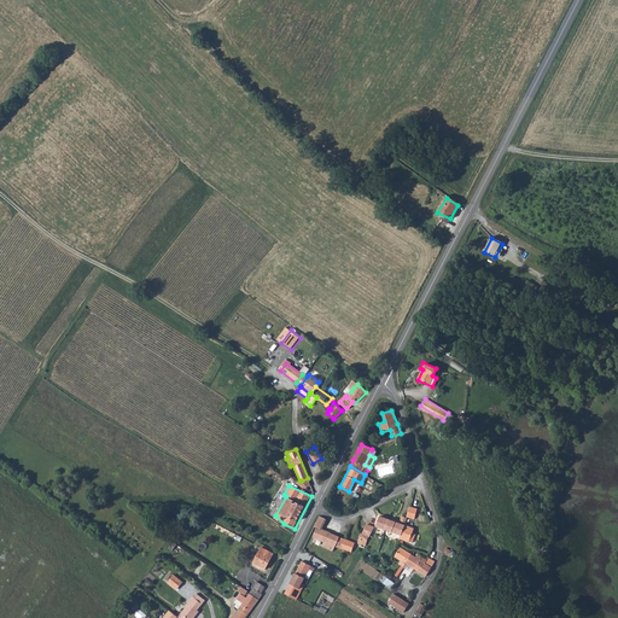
[(406,519),(412,522),(418,507),(408,503),(402,517),(406,519)]
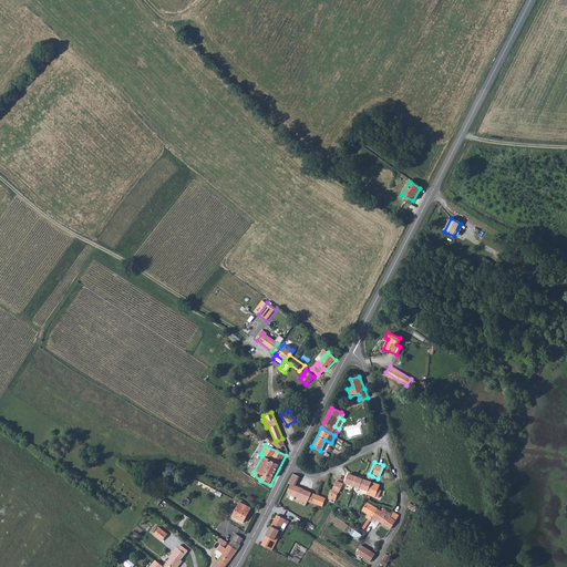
[(347,472),(343,482),(352,485),(356,476),(347,472)]
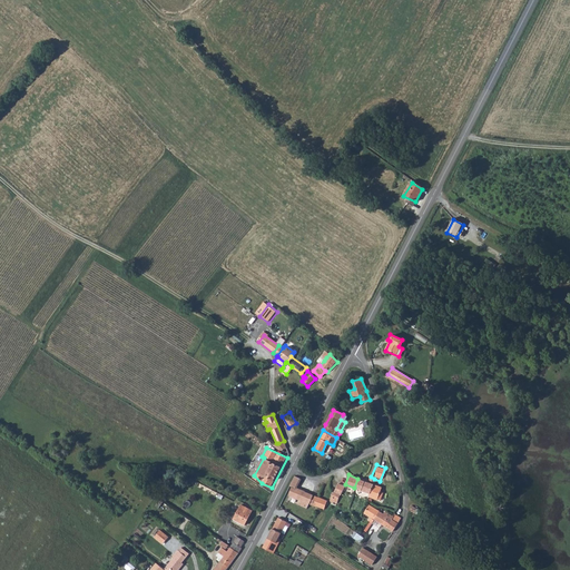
[(300,501),(304,492),(304,491),(294,487),(300,479),(294,475),(288,484),(290,484),(287,495),(300,501)]
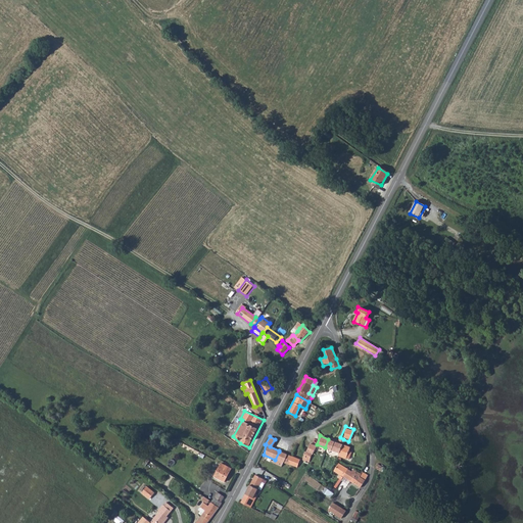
[(325,447),(331,449),(336,452),(338,453),(341,444),(343,439),(340,437),(337,436),(335,441),(328,439),(325,447)]
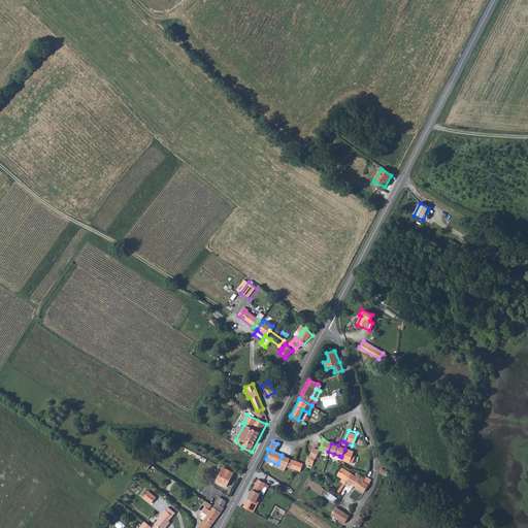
[(311,447),(309,451),(304,463),(310,465),(314,459),(316,460),(319,452),(320,451),(311,447)]
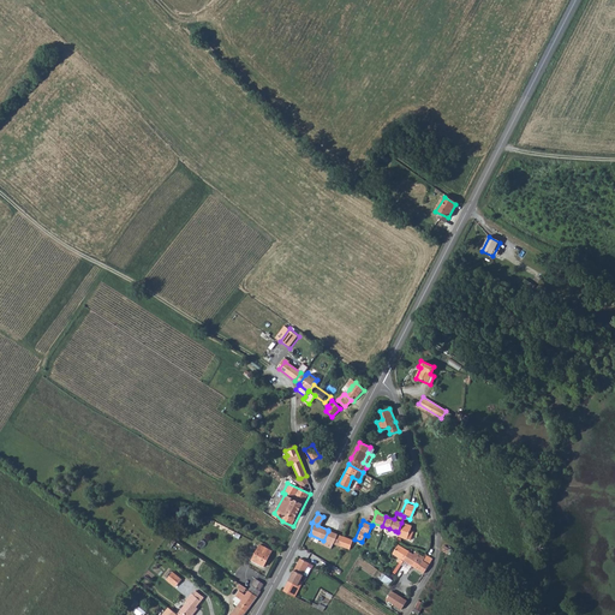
[(408,529),(410,525),(401,523),(398,532),(396,535),(404,539),(405,537),(407,539),(412,530),(408,529)]
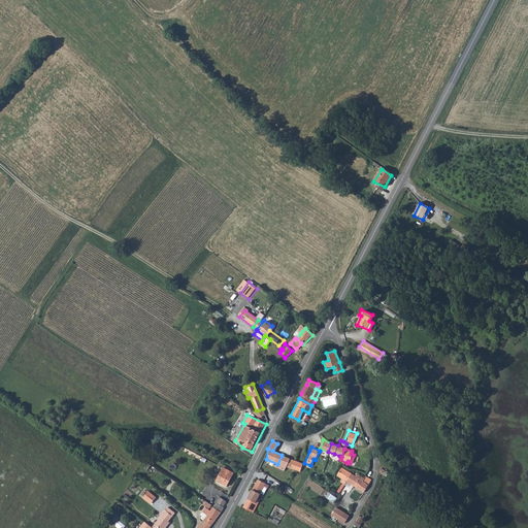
[(282,456),(277,464),(276,466),(285,470),(287,467),(294,470),(297,462),(282,456)]
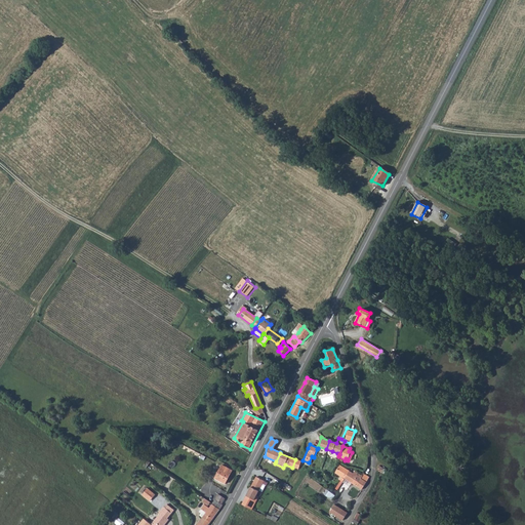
[(299,470),(303,461),(295,459),(292,468),(295,469),(299,470)]
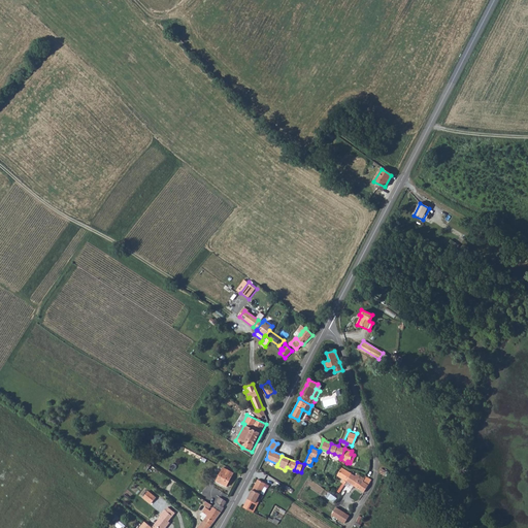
[(232,472),(222,467),(215,481),(225,486),(232,472)]
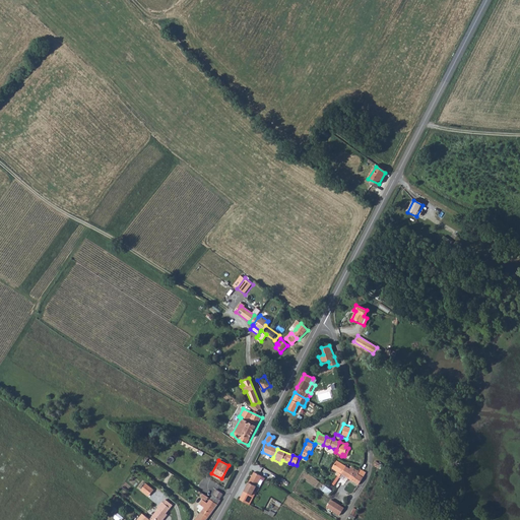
[(331,473),(335,475),(337,472),(339,474),(344,466),(333,460),(329,468),(333,470),(331,473)]
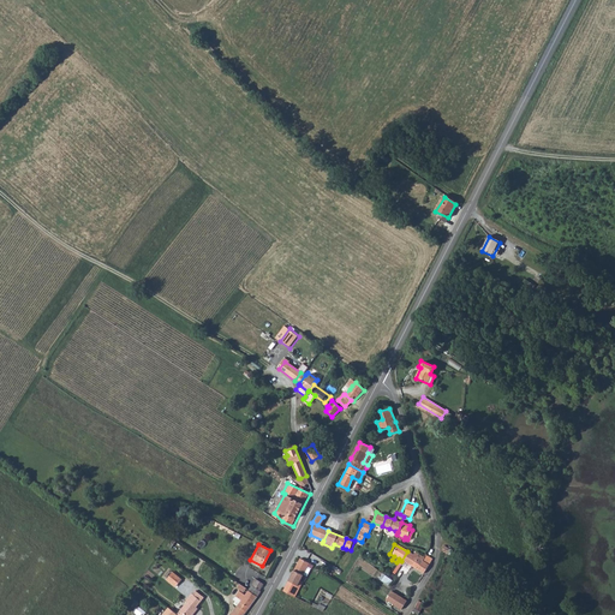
[(407,551),(401,561),(416,568),(421,560),(422,559),(423,556),(412,550),(411,554),(407,551)]
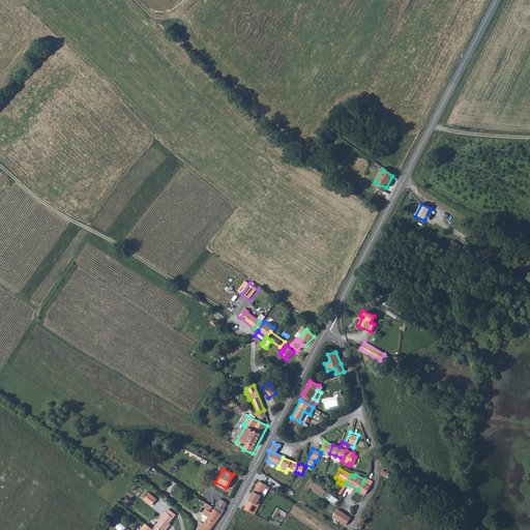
[(266,483),(258,479),(243,509),(254,514),(260,501),(258,500),(266,483)]
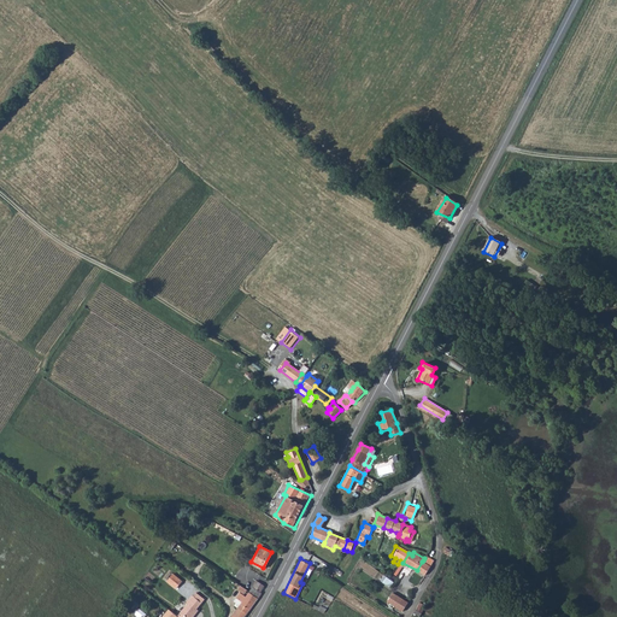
[(422,562),(417,570),(424,575),(430,565),(423,560),(422,562)]
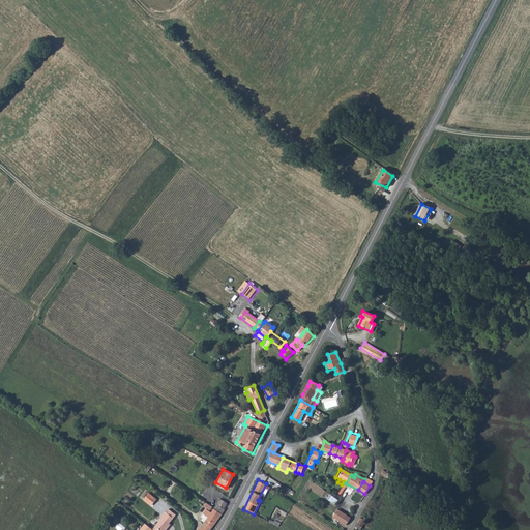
[(155,498),(148,491),(142,498),(150,505),(155,498)]
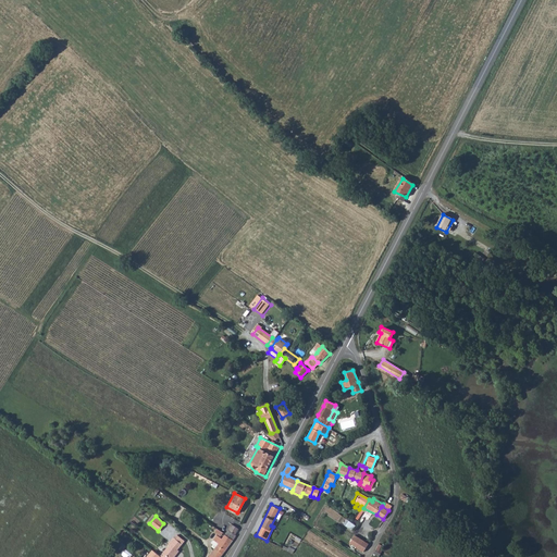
[(347,519),(344,524),(353,531),(357,525),(347,519)]
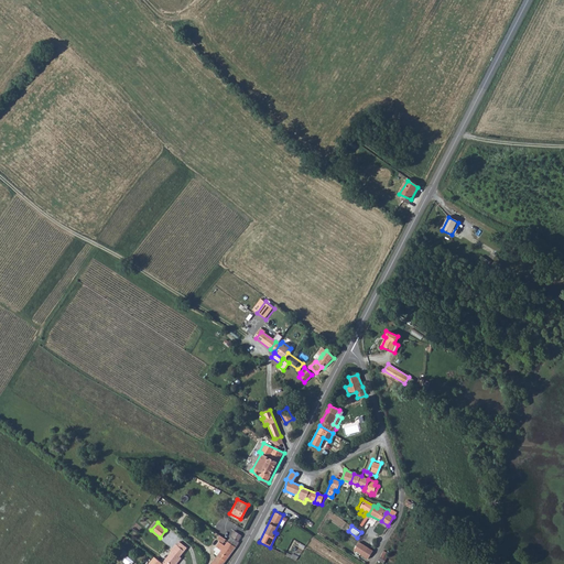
[(241,537),(235,532),(228,541),(236,548),(240,542),(239,541),(241,537)]
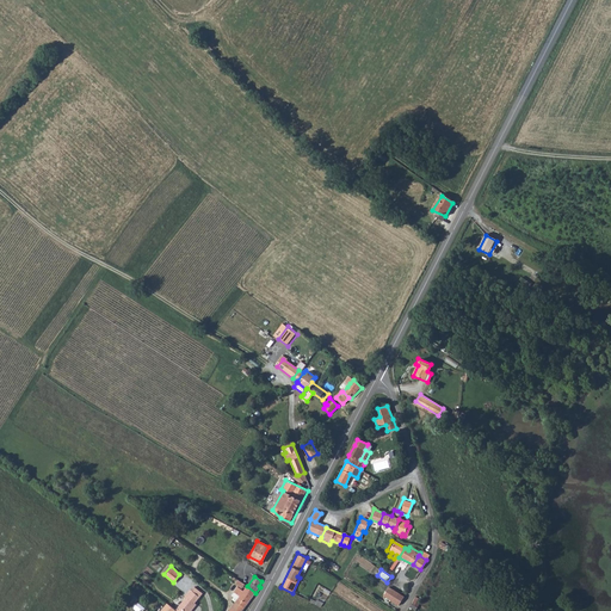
[(193,604),(195,602),(203,592),(193,586),(191,590),(190,588),(184,596),(186,598),(176,610),(177,610),(191,610),(196,606),(193,604)]
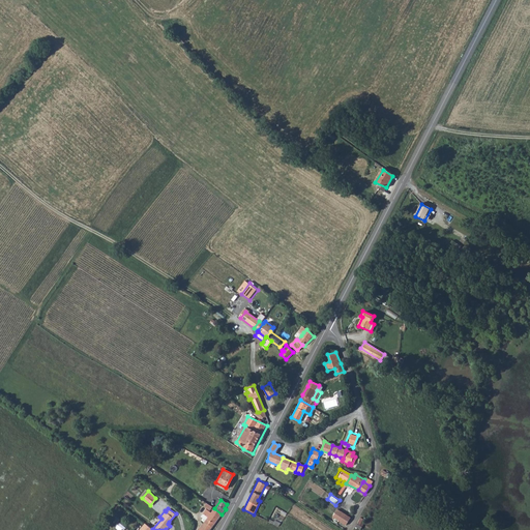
[(199,529),(210,529),(222,514),(214,508),(210,513),(205,509),(203,512),(205,514),(201,520),(205,523),(199,529)]
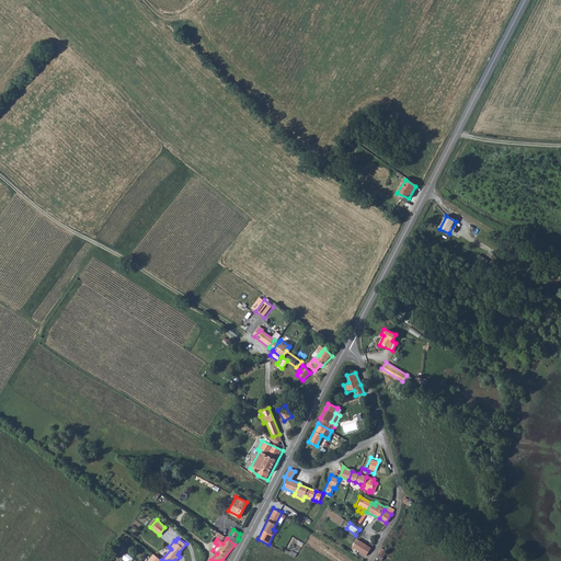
[(358,547),(361,549),(361,550),(366,553),(369,549),(357,540),(354,546),(357,548),(358,547)]
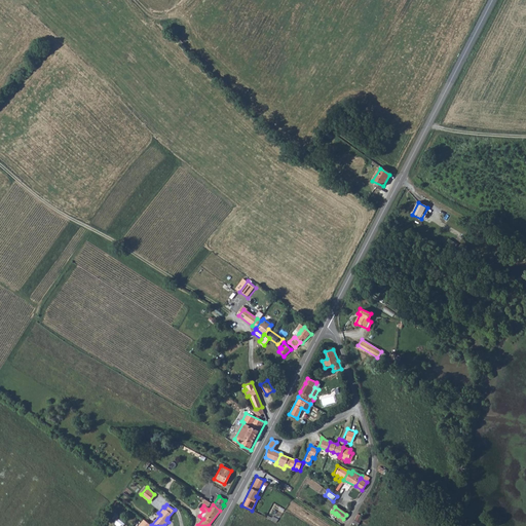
[(275,519),(265,513),(263,517),(272,522),(275,519)]
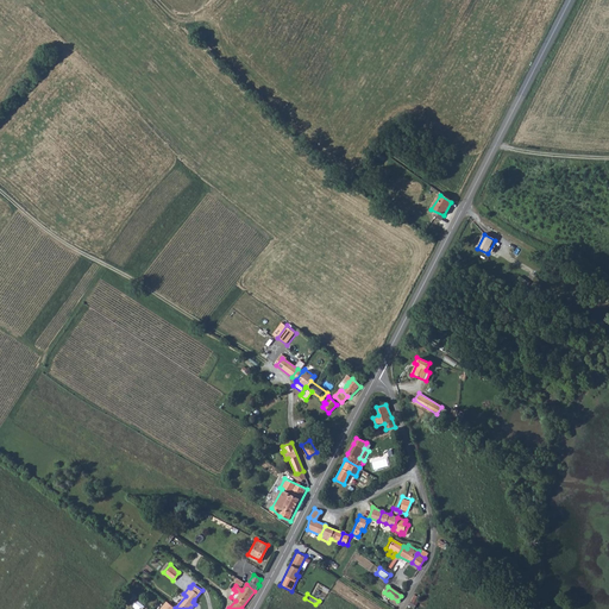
[(414,594),(407,604),(412,608),(419,597),(414,594)]
